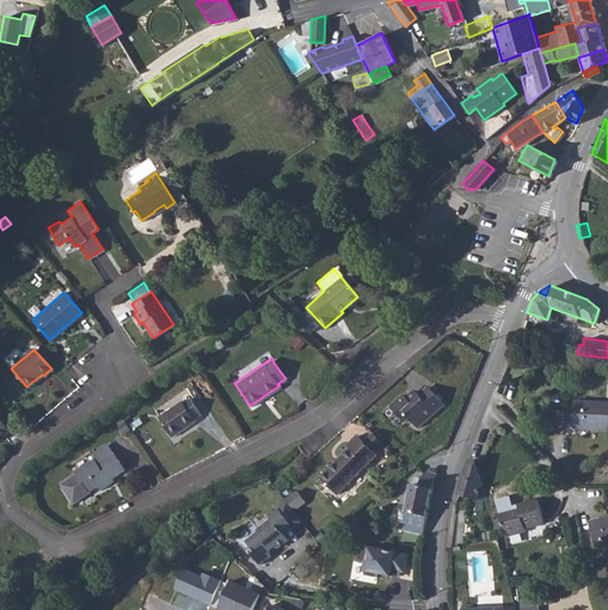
[(276,360),(274,363),(284,377),(287,376),(276,360)]
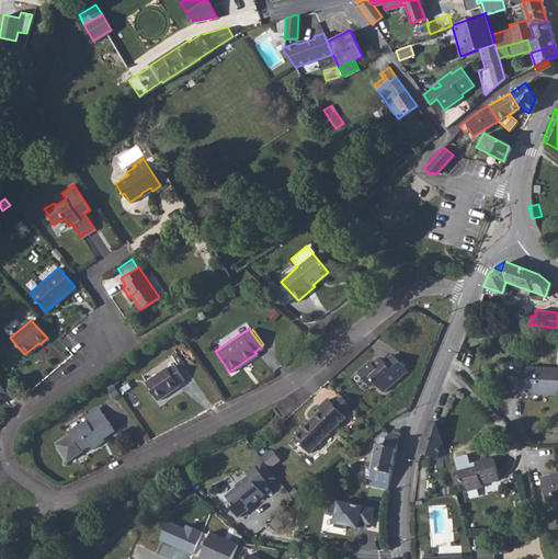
[(405,369),(390,353),(383,360),(380,358),(373,365),(368,360),(356,371),(368,385),(373,381),(380,390),(405,369)]
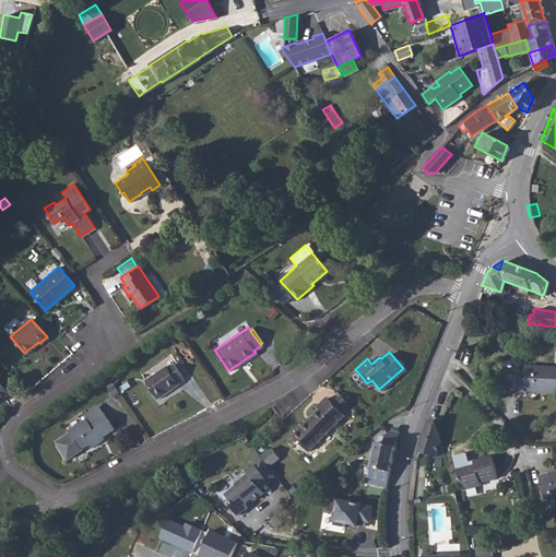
[(164,365),(142,379),(155,398),(177,383),(175,381),(181,377),(172,363),(165,367),(164,365)]
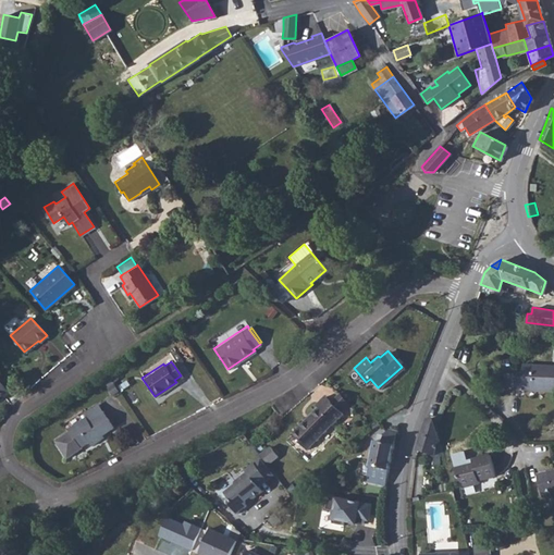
[(515,372),(515,385),(522,385),(522,387),(553,389),(553,366),(524,365),(522,373),(515,372)]
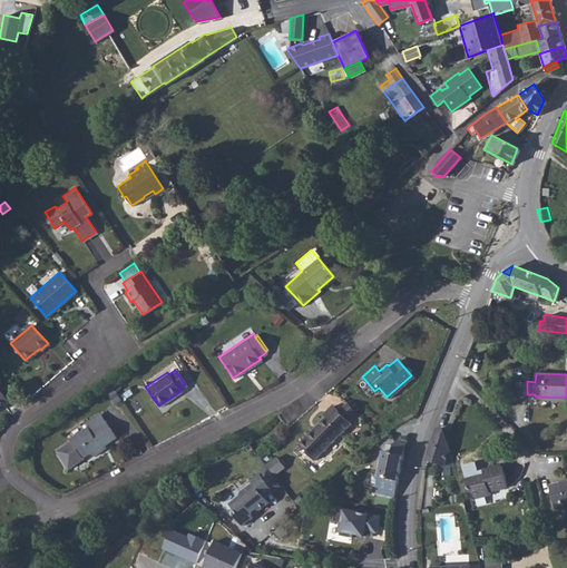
[(527,394),(527,381),(517,381),(517,394),(526,395),(527,394)]
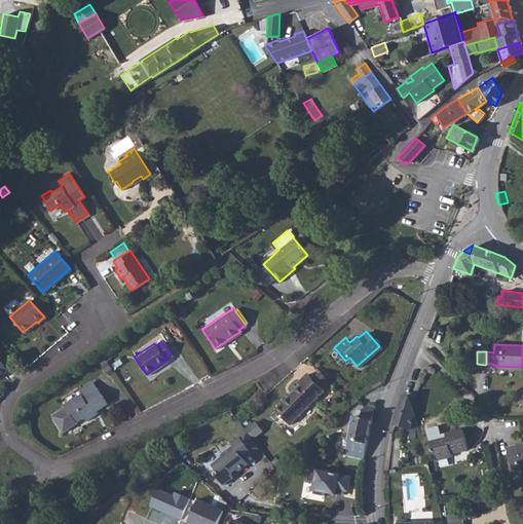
[(320,371),(311,379),(320,387),(328,379),(320,371)]
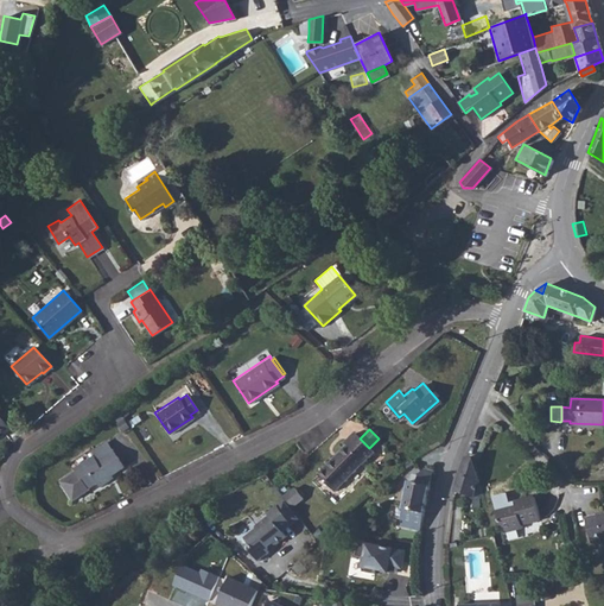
[(369,448),(360,439),(353,430),(342,440),(344,443),(316,472),(334,490),(372,450),(369,448)]
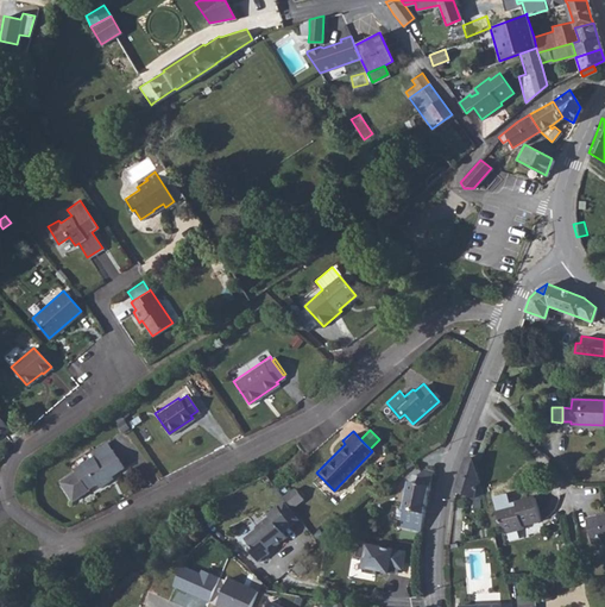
[(93,461),(108,450),(104,443),(88,454),(89,457),(93,461)]
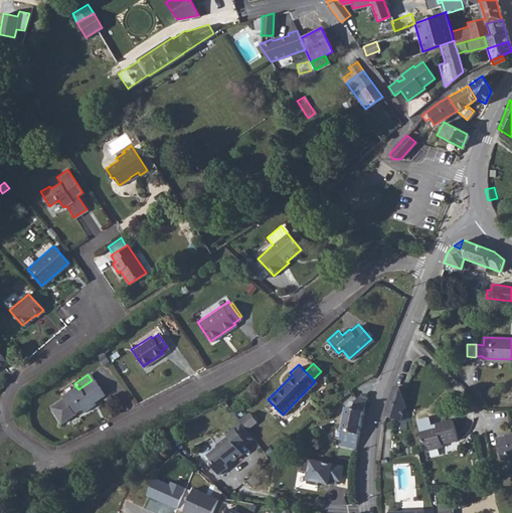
[(102,396),(92,380),(78,389),(75,386),(59,396),(60,399),(48,407),(58,423),(71,415),(70,414),(78,409),(80,412),(90,407),(89,405),(102,396)]
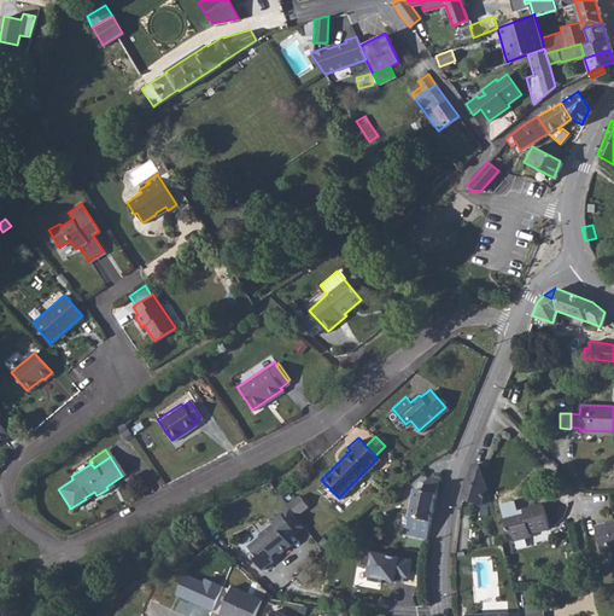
[(480,466),(472,463),(465,480),(460,498),(480,504),(490,504),(480,466)]
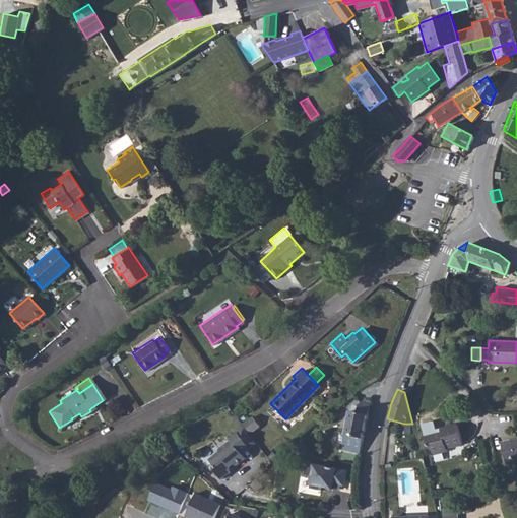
[(354,411),(348,410),(340,448),(358,452),(369,406),(371,401),(362,399),(357,404),(357,406),(354,411)]
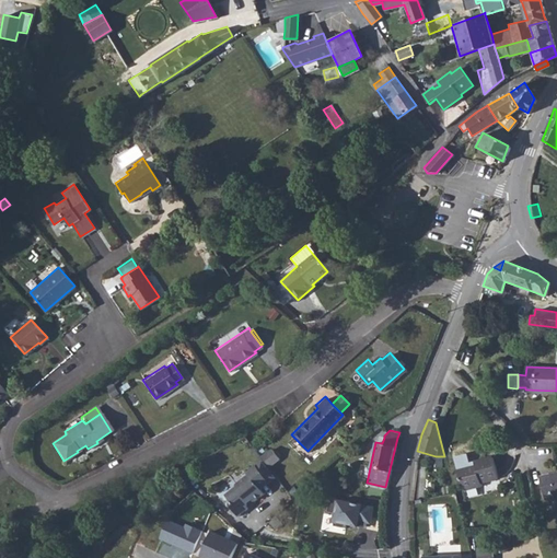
[(260,456),(268,466),(278,457),(270,449),(260,456)]
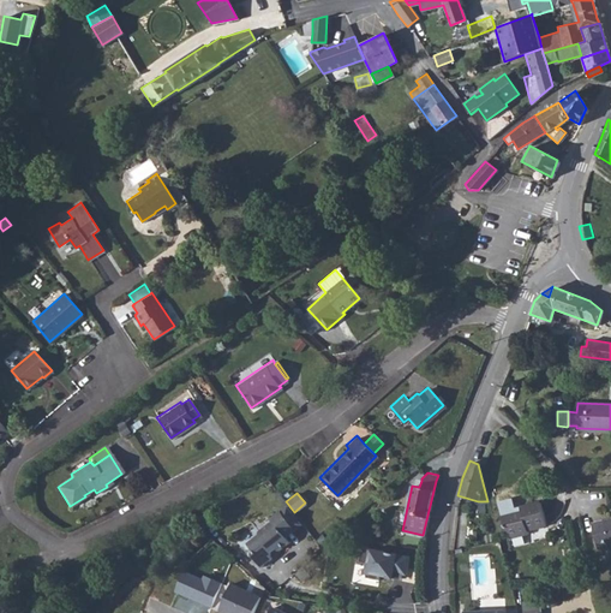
[(520,509),(501,515),(507,537),(527,533),(526,529),(545,524),(539,501),(519,506),(520,509)]
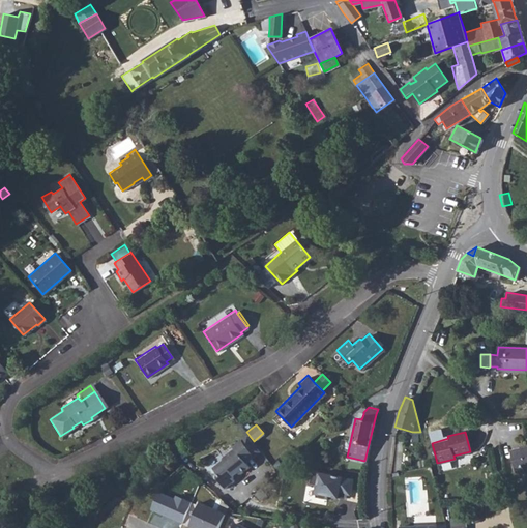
[(246,436),(241,440),(254,456),(259,451),(246,436)]
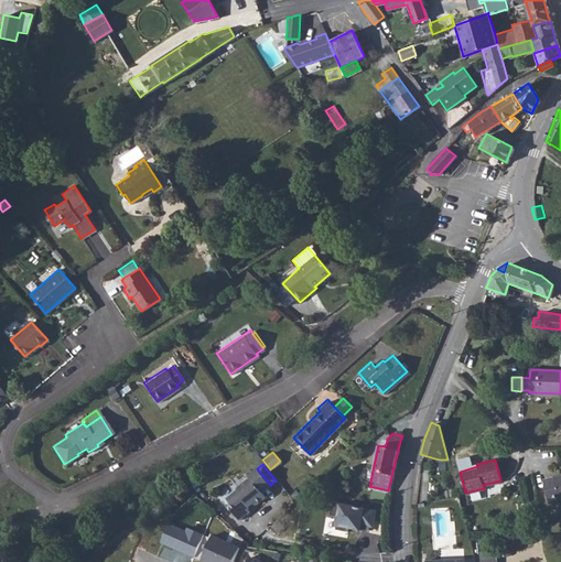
[(270,485),(257,468),(248,475),(250,478),(237,487),(237,490),(227,498),(232,505),(232,510),(238,519),(248,511),(248,506),(252,503),(255,504),(265,496),(261,492),(270,485)]
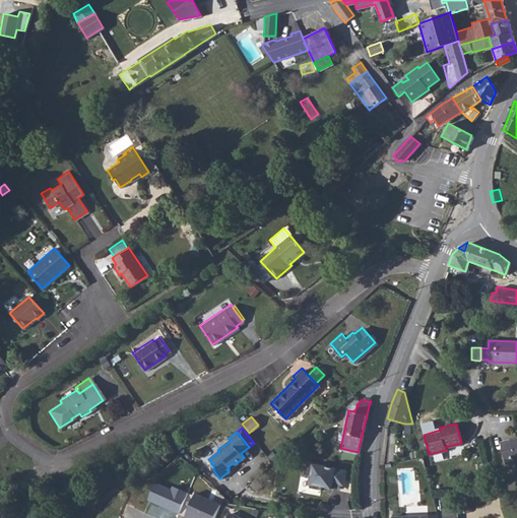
[(516,437),(500,442),(505,462),(516,459),(516,437)]
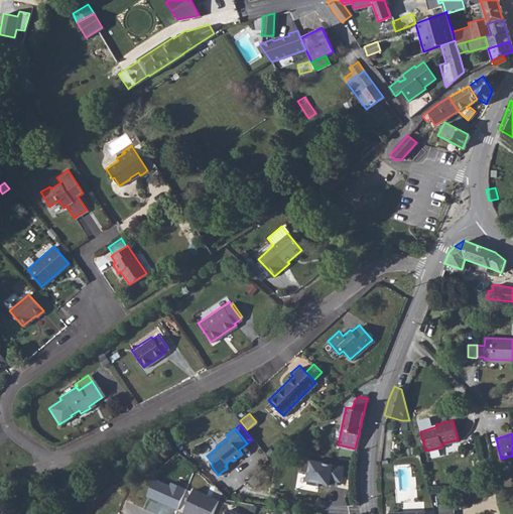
[(403,447),(404,455),(418,452),(415,445),(403,447)]
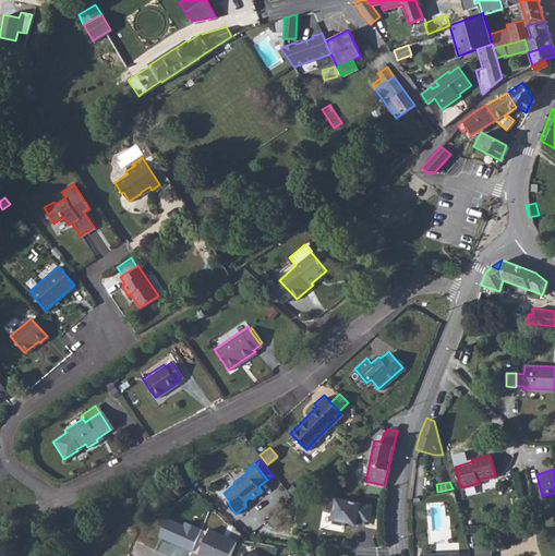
[(357,520),(368,522),(371,504),(337,498),(333,519),(356,523),(357,520)]
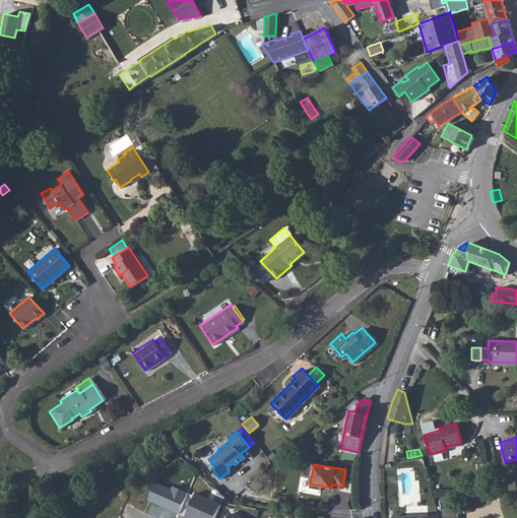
[(147,501),(177,513),(186,491),(171,484),(170,488),(155,481),(147,501)]
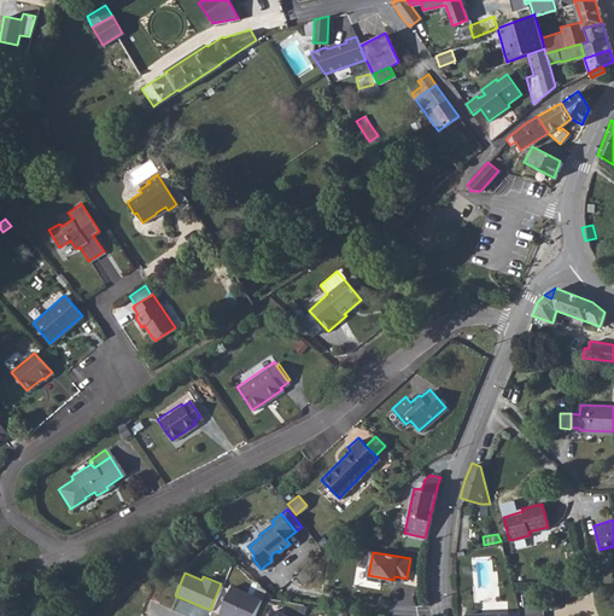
[(220,615),(252,615),(261,598),(232,585),(217,615),(220,615)]
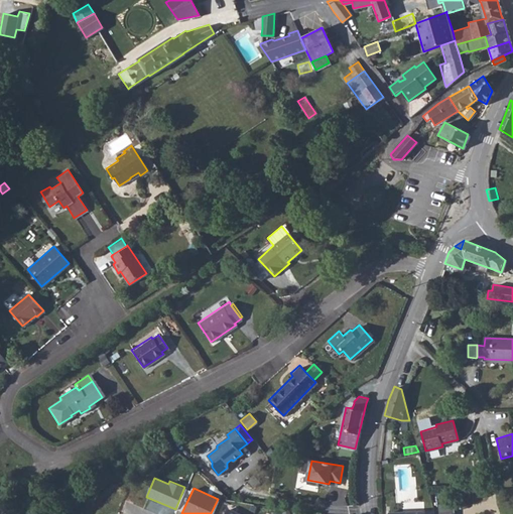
[(437,504),(438,512),(450,510),(450,503),(437,504)]
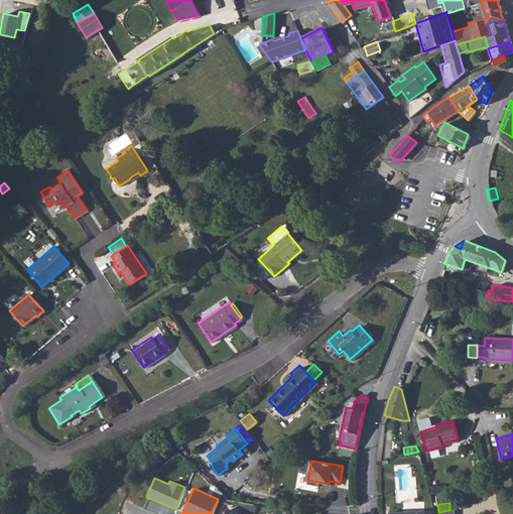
[(453,513),(453,503),(450,503),(450,510),(438,512),(437,513),(453,513)]
